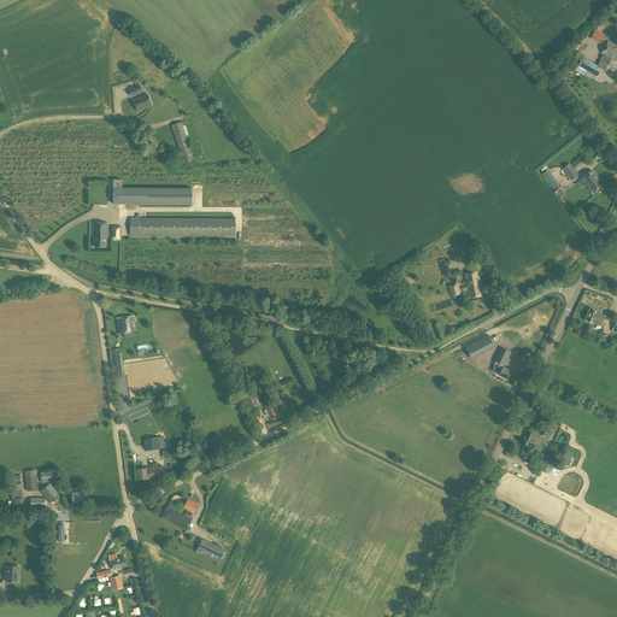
[(600,43),(605,35),(595,29),(591,39),(600,43)]
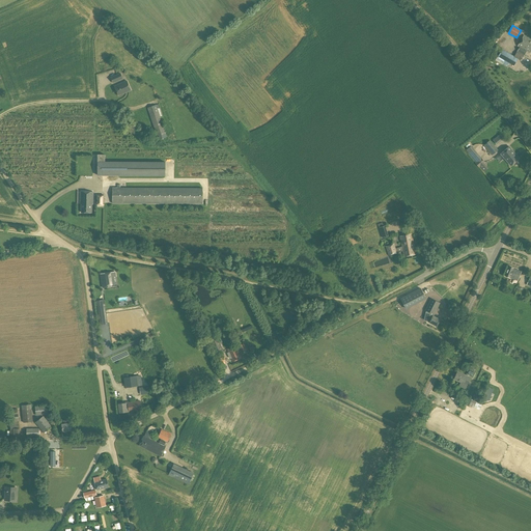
[(520,47),(518,51),(524,55),(525,55),(527,51),(530,53),(530,51),(530,39),(529,38),(524,35),(518,46),(520,47)]
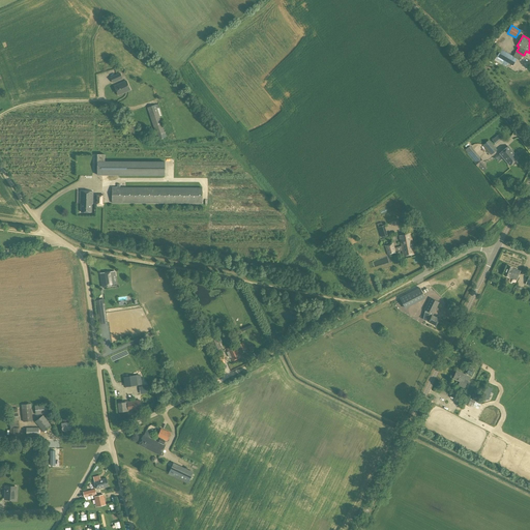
[(520,61),(523,55),(517,51),(513,56),(501,49),(496,57),(512,66),(517,59),(520,61)]
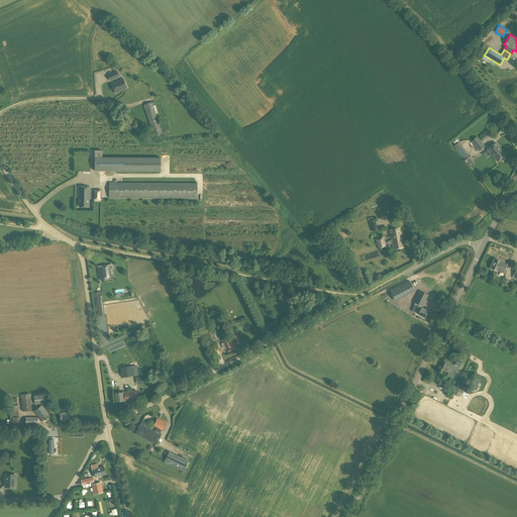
[(110,81),(119,77),(117,71),(107,76),(110,81)]
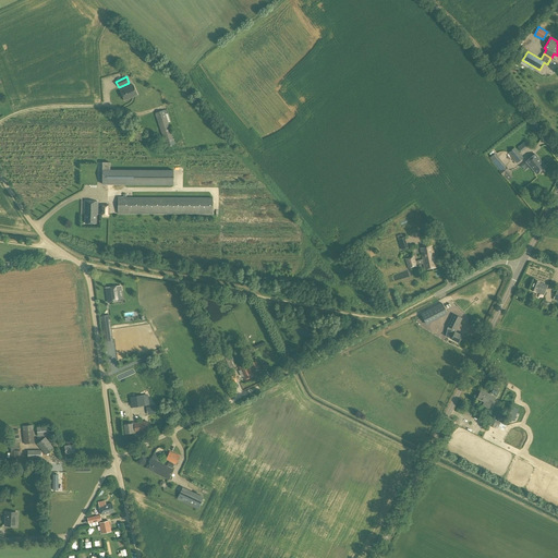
[(124,100),(137,95),(133,85),(120,91),(124,100)]
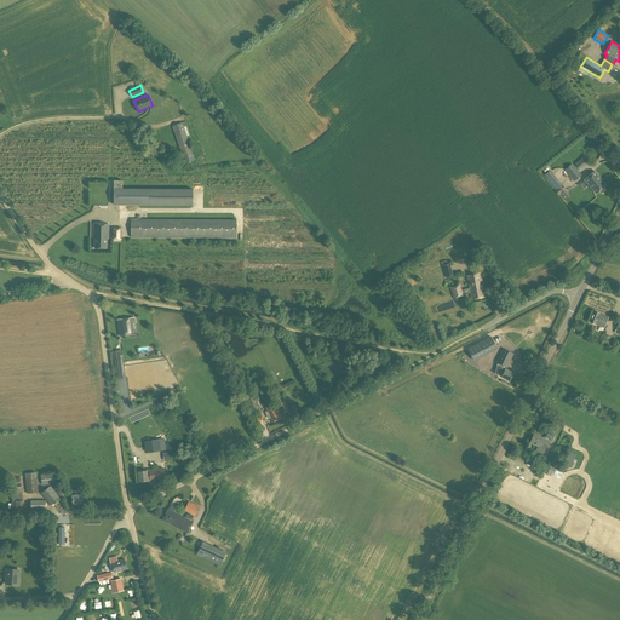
[(184,164),(195,160),(184,127),(182,122),(172,126),(184,164)]
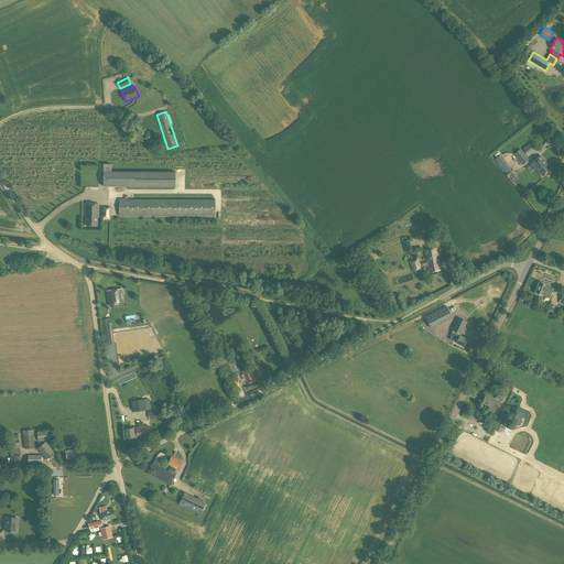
[(527,153),(534,148),(531,143),(523,149),(527,153)]
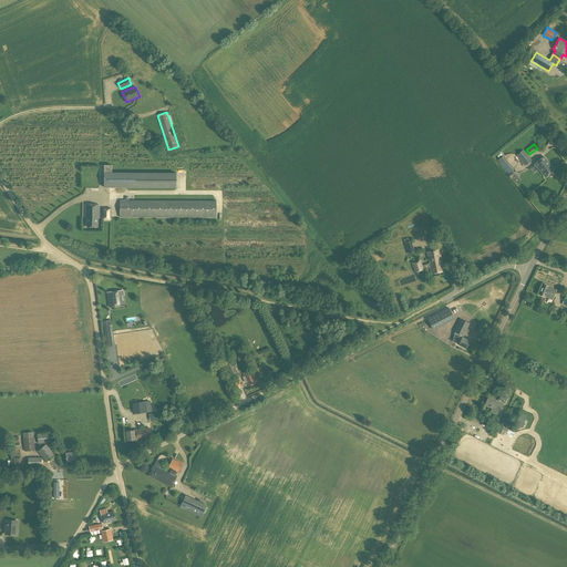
[(525,166),(532,161),(523,150),(516,155),(525,166)]
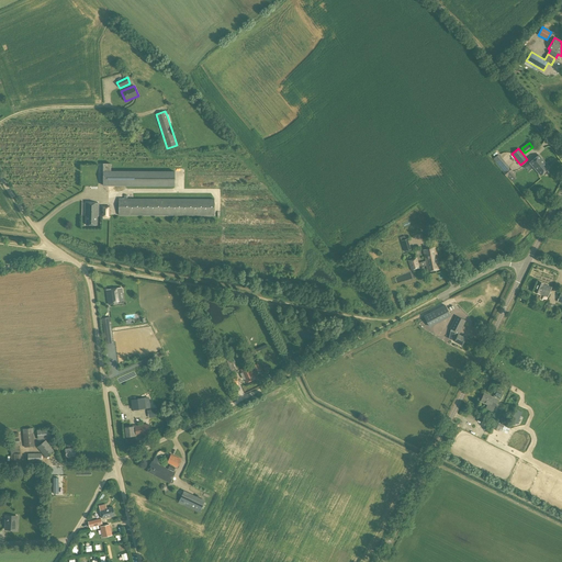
[(540,175),(549,168),(538,155),(529,163),(540,175)]
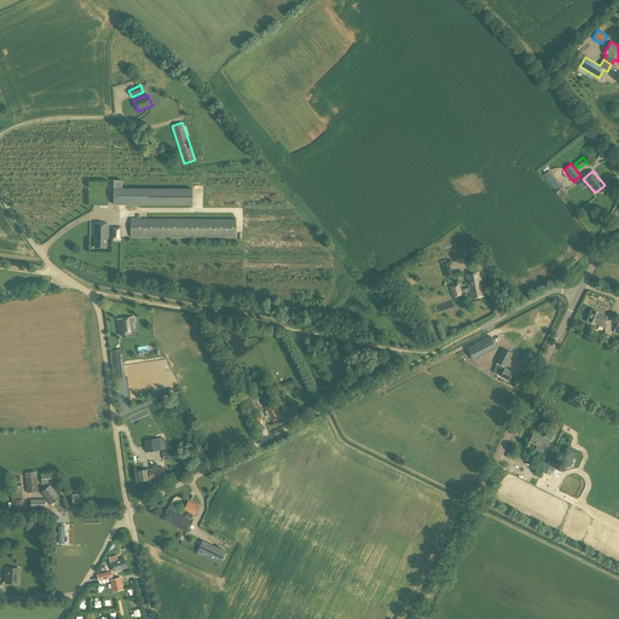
[(122,189),(122,180),(114,180),(114,206),(192,206),(192,189),(122,189)]
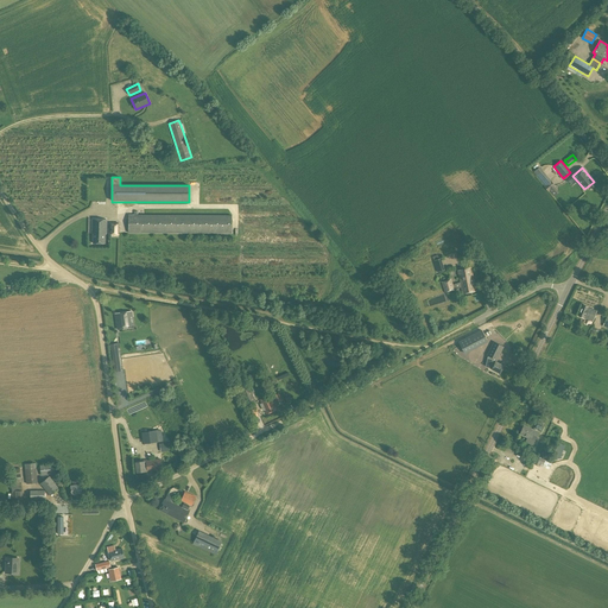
[(548,191),(555,185),(551,181),(544,187),(548,191)]
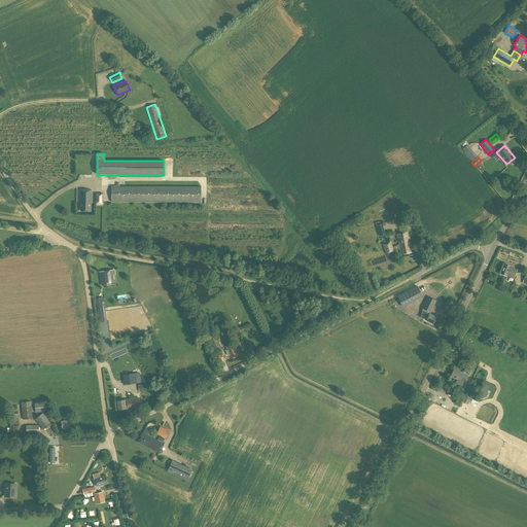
[(201,186),(119,186),(119,183),(116,183),(116,186),(111,186),(111,202),(201,203),(201,186)]
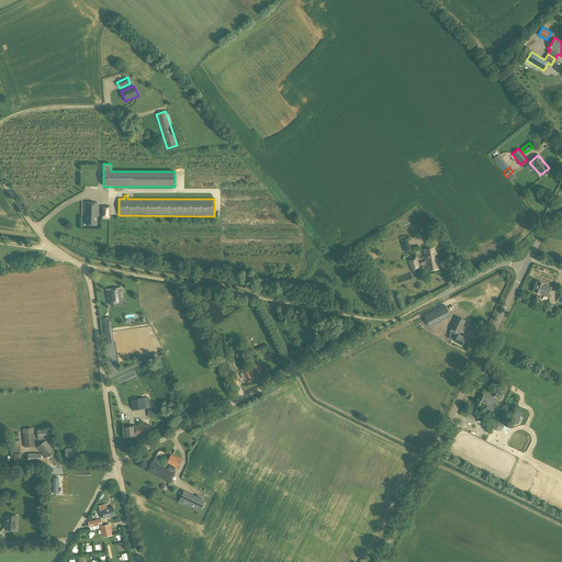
[(98,216),(98,203),(85,203),(85,215),(86,215),(86,225),(97,225),(97,216),(98,216)]
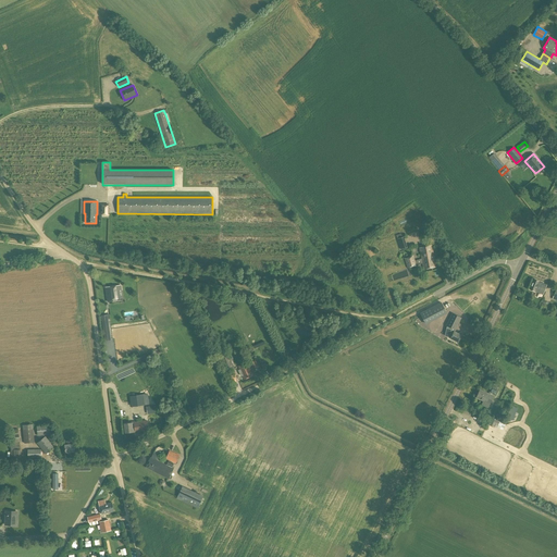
[(400,250),(407,248),(404,237),(397,238),(400,250)]
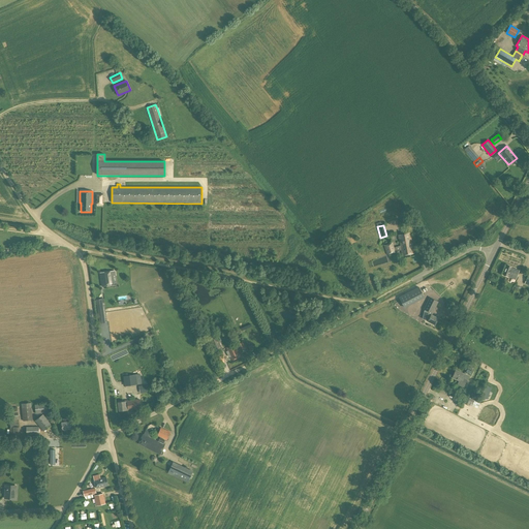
[(414,253),(410,232),(398,236),(400,245),(394,247),(393,243),(384,245),(387,254),(389,254),(389,253),(394,252),(395,251),(401,250),(402,255),(414,253)]
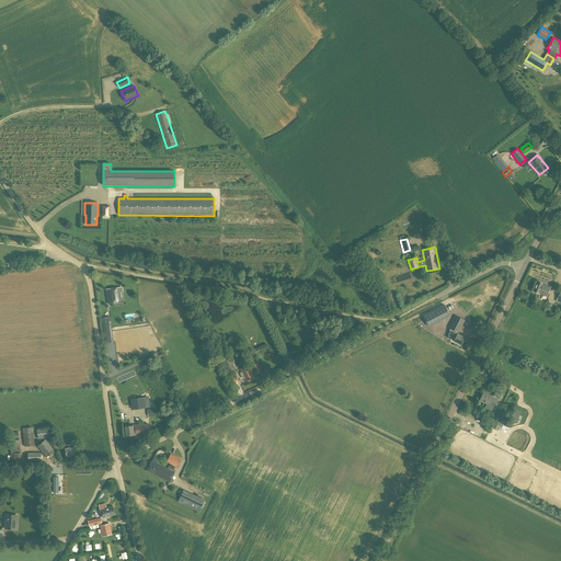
[(546,296),(550,286),(541,283),(537,281),(533,292),(537,293),(546,296)]
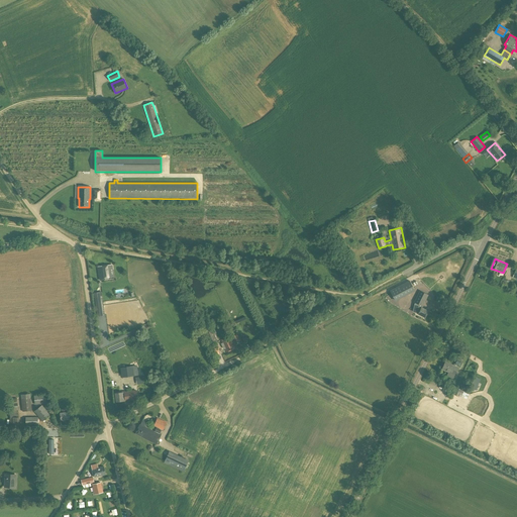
[(100,280),(114,278),(112,265),(98,267),(100,280)]
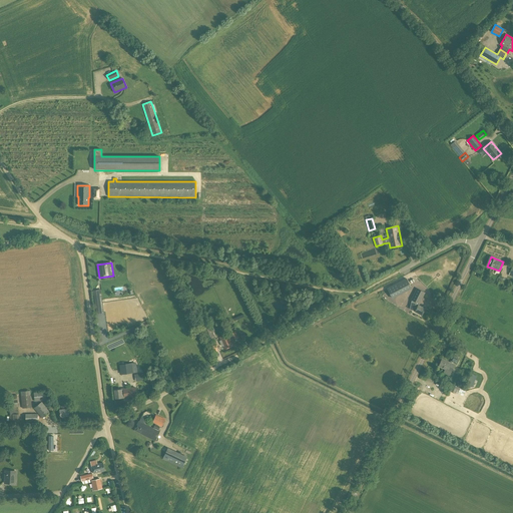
[(392,299),(402,294),(397,284),(387,289),(392,299)]
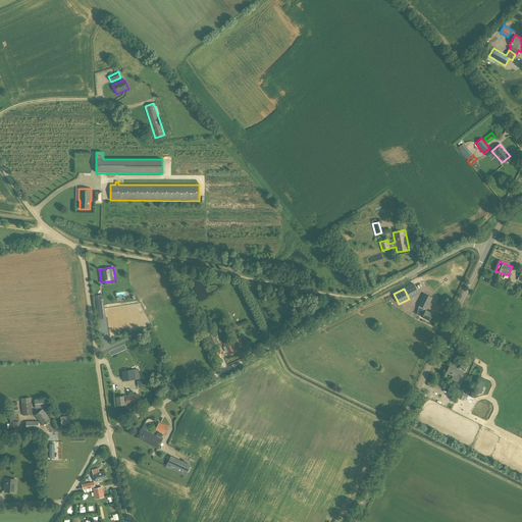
[(418,305),(419,305),(417,315),(422,317),(428,320),(432,314),(425,310),(431,298),(424,294),(418,305)]
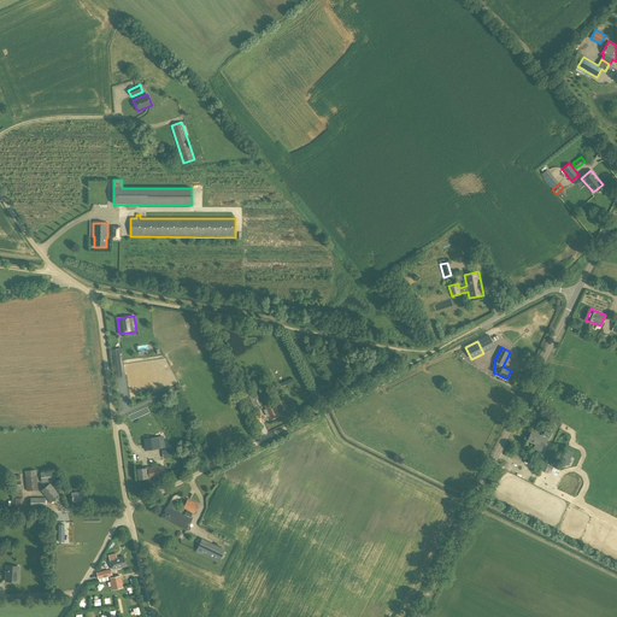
[(252,412),(260,409),(253,394),(245,398),(252,412)]
